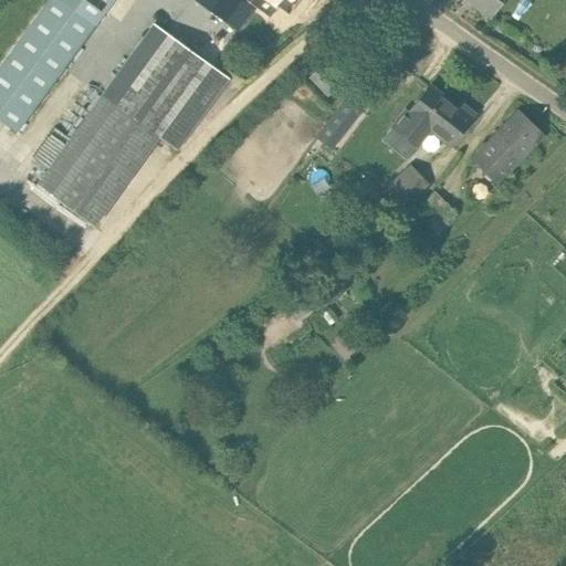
[(46,0),(0,64),(0,121),(16,132),(80,44),(112,0),(46,0)]
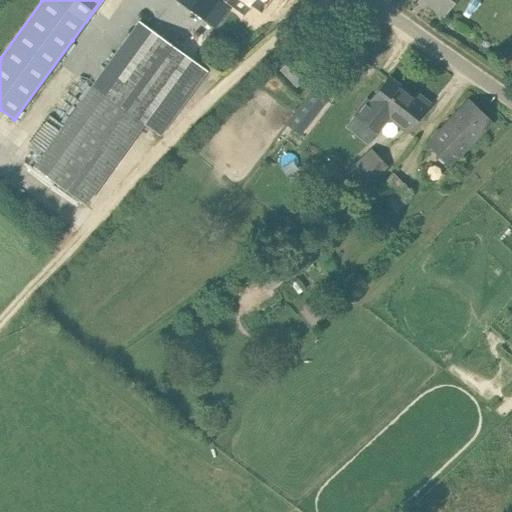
[(178,0),(204,19),(215,27),(230,7),(251,23),(263,6),(254,0),(178,0)]
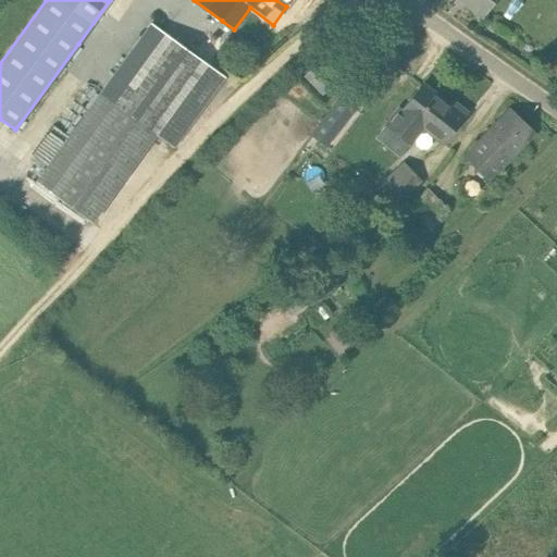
[(494,0),(457,0),(482,17),(494,0)]
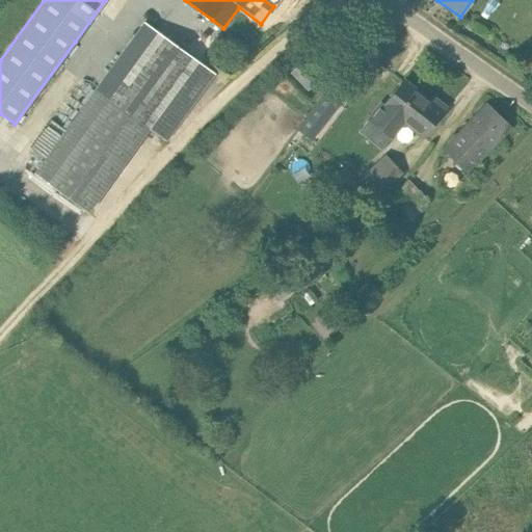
[(96,89),(34,174),(88,213),(150,129),(166,141),(215,74),(188,53),(159,32),(145,22),(96,89)]
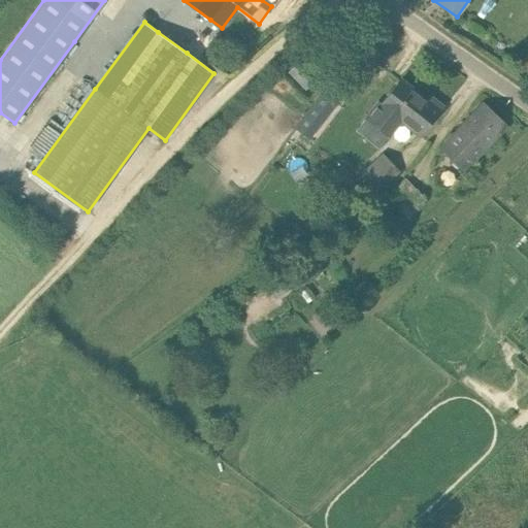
[(305,91),(317,78),(299,61),(288,72),(305,91)]
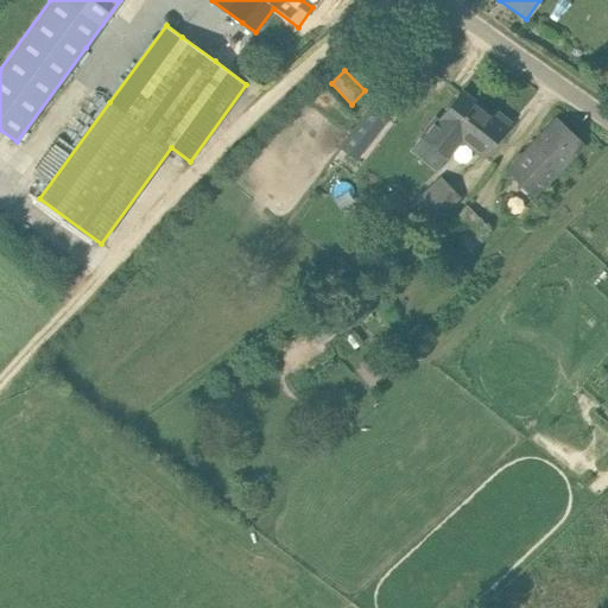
[(385,84),(341,141),(359,154),(403,97),(385,84)]
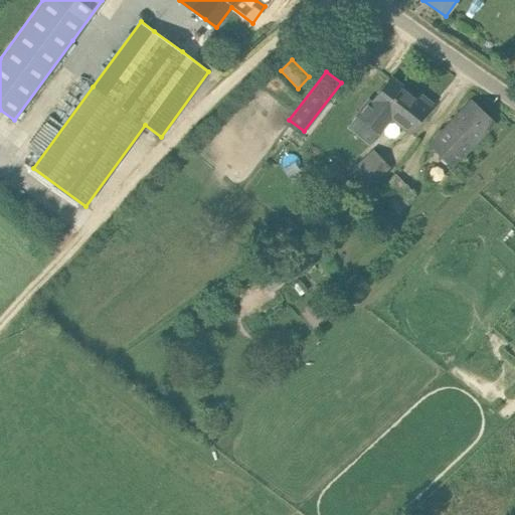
[(370,102),(358,117),(378,133),(390,118),(393,121),(409,134),(431,108),(391,76),(370,102)]
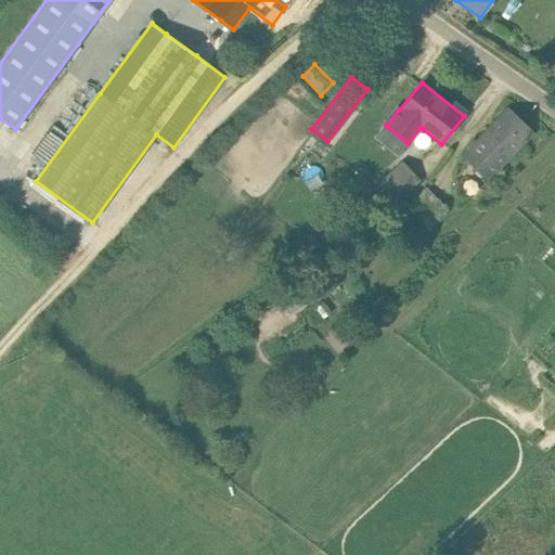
[(478,214),(498,193),(486,182),(510,157),(483,132),(440,178),(478,214)]
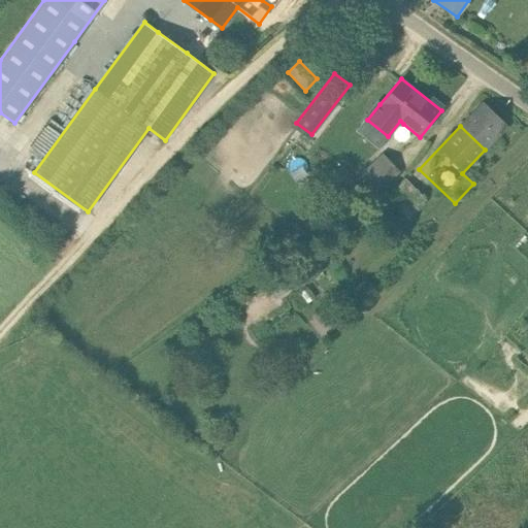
[(361,173),(377,192),(399,171),(382,153),(361,173)]
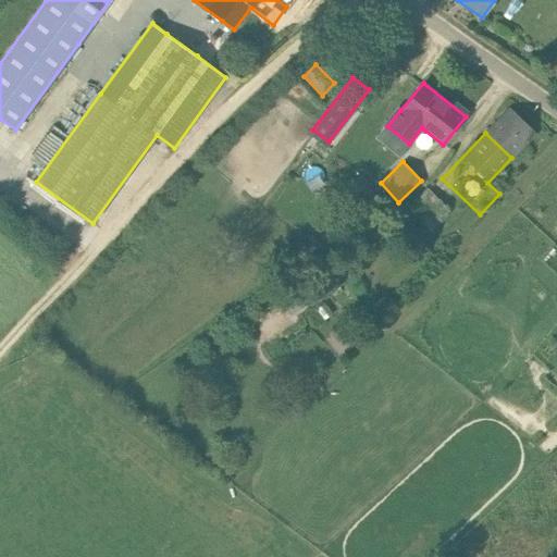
[(229,480),(246,461),(240,456),(223,473),(229,480)]
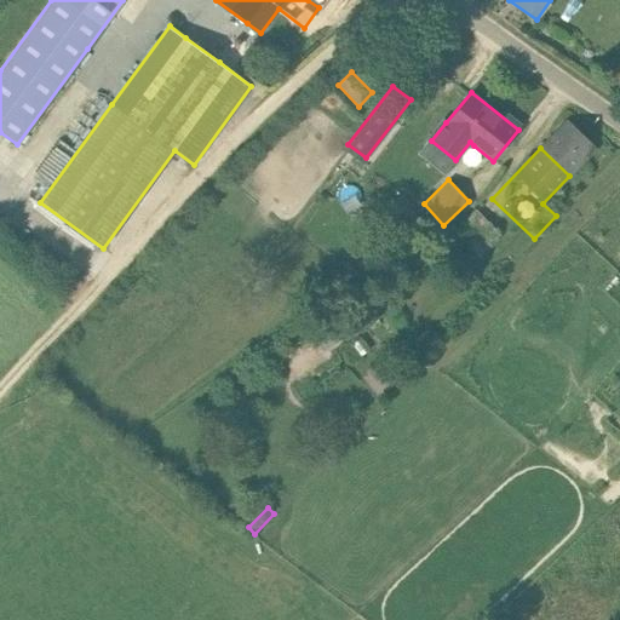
[(619,521),(604,537),(619,552),(619,521)]
